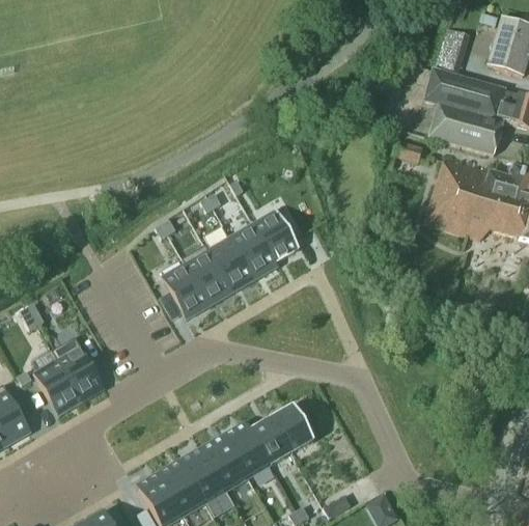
[(528,22),(501,15),(486,64),(525,75),(528,64),(528,22)]
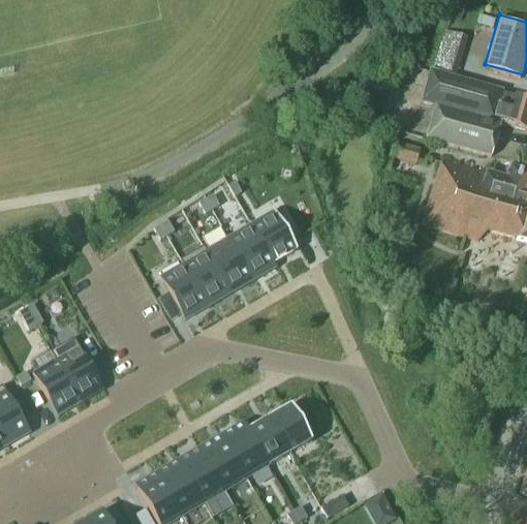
[(526,95),(503,89),(504,87),(431,66),(422,99),(436,103),(427,133),(493,153),(502,121),(526,127),(526,95)]
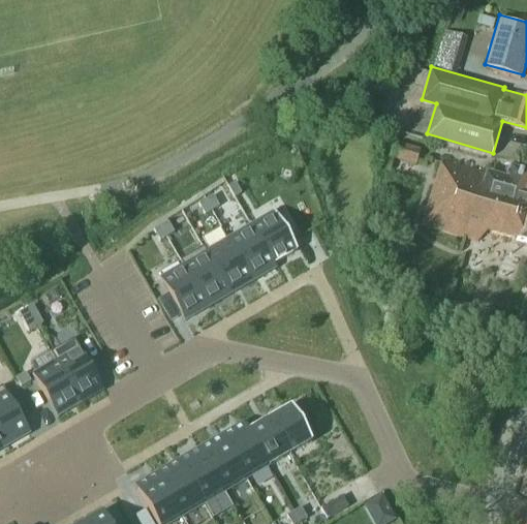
[(422,145),(397,139),(393,155),(417,161),(422,145)]
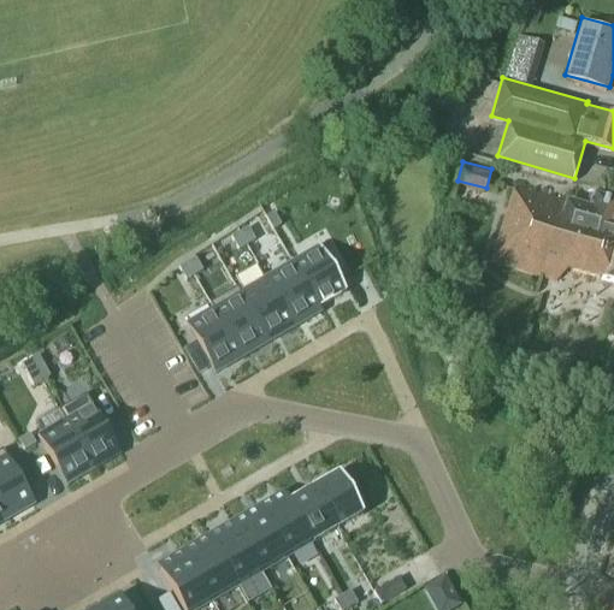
[(570,266),(577,267),(613,277),(613,196),(590,190),(586,202),(517,183),(515,185),(514,184),(493,254),(494,255),(493,258),(556,277),(570,266)]
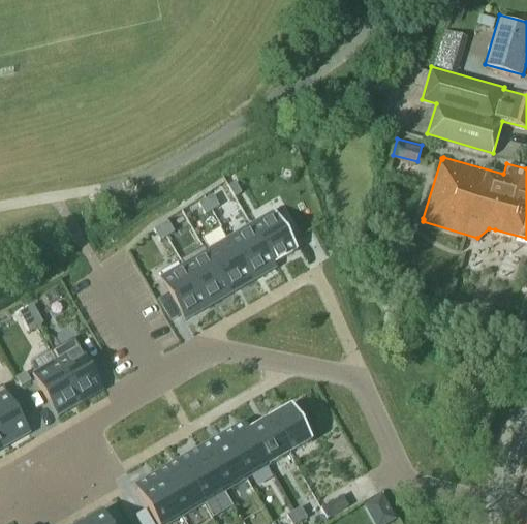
[(237,179),(229,183),(236,193),(243,189),(237,179)]
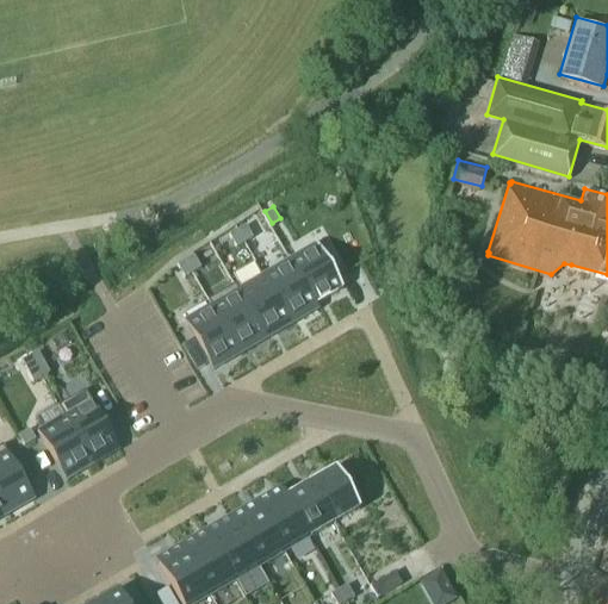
[(247,222),(239,226),(246,238),(254,234),(247,222)]
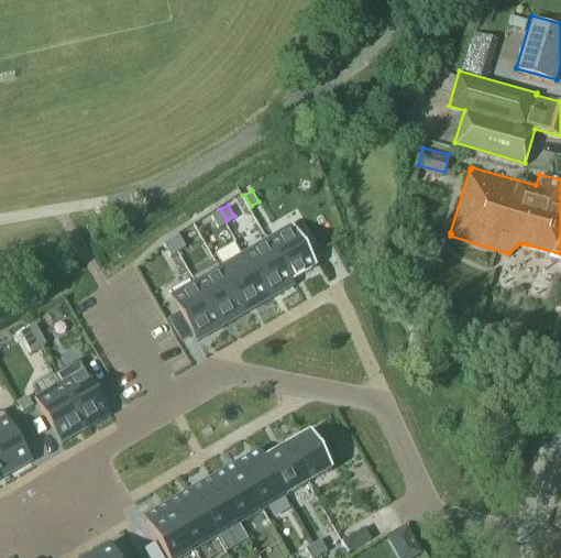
[(220,209),(212,214),(219,225),(227,220),(220,209)]
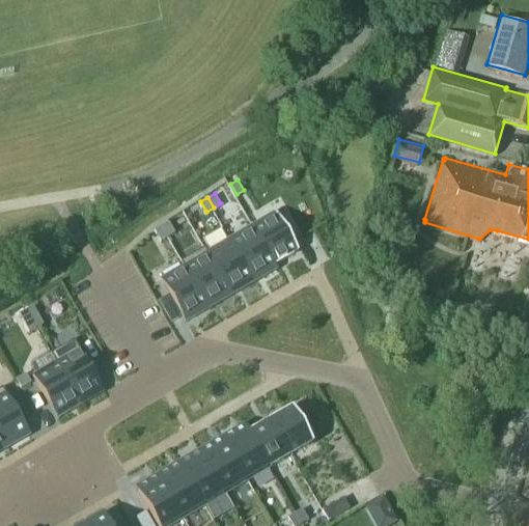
[(275,210),(253,222),(276,263),(299,250),(275,210)]
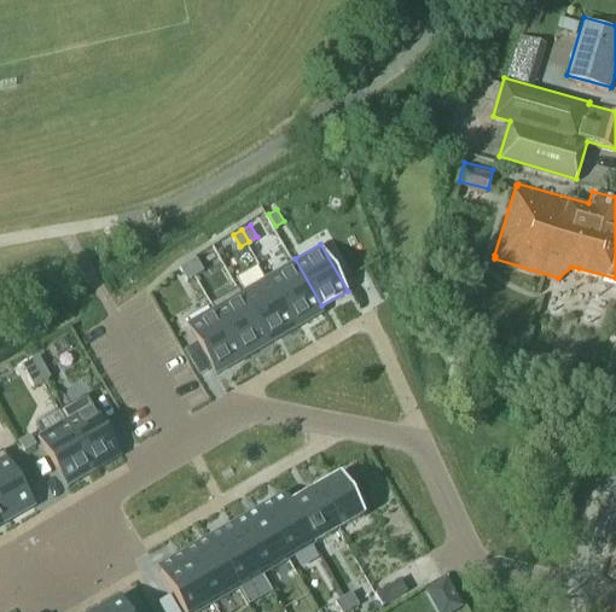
[(197,255),(190,260),(196,272),(204,267),(197,255)]
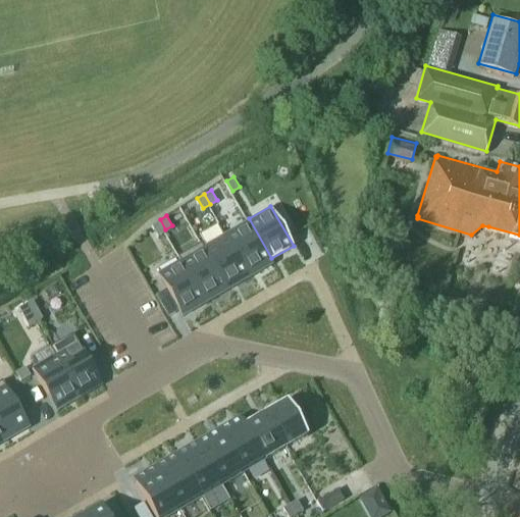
[(249,218),(226,231),(252,275),(274,262),(271,258),(249,218)]
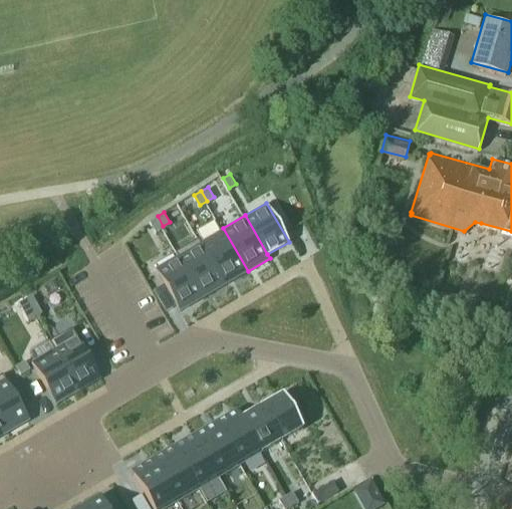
[(158,216),(151,220),(156,230),(163,226),(158,216)]
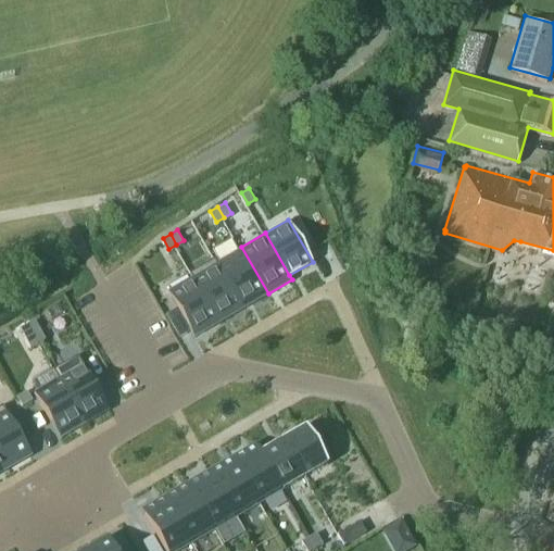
[(241,247),(217,261),(244,308),(268,293),(241,247)]
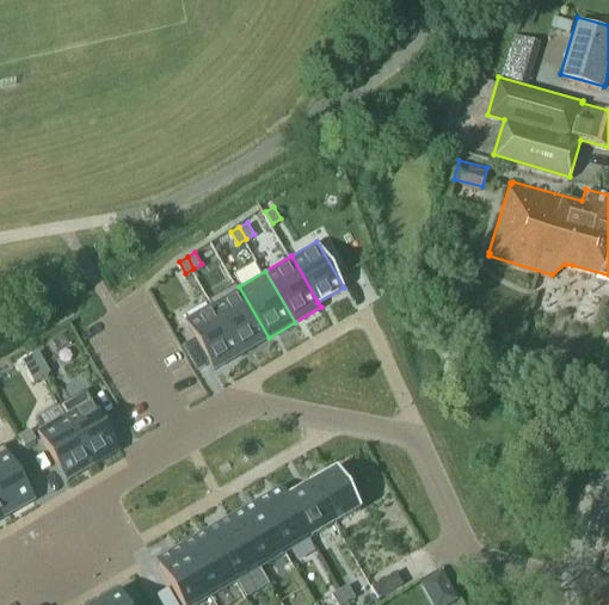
[(239,286),(213,301),(243,352),(269,338),(239,286)]
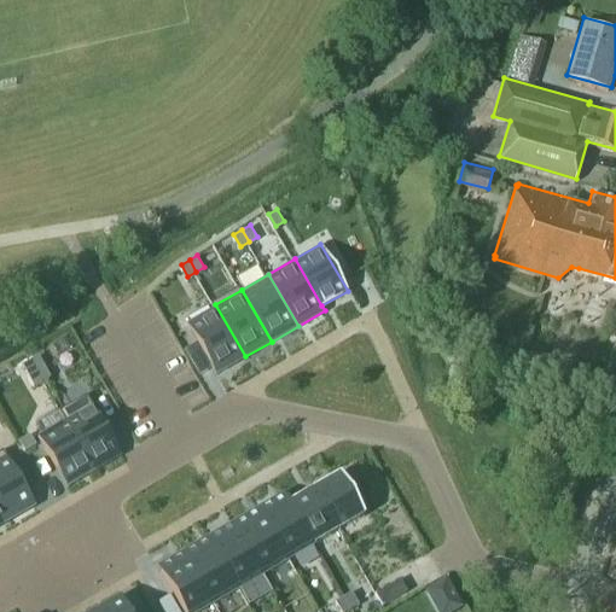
[(215,304),(189,321),(218,373),(245,356),(215,304)]
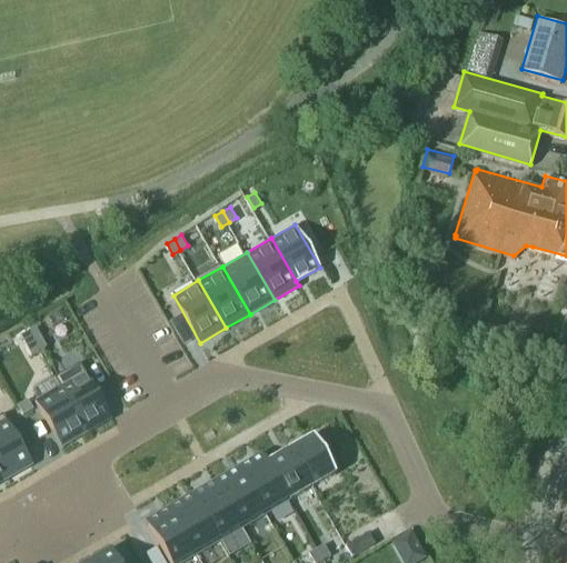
[(37,324),(29,329),(36,340),(43,335),(37,324)]
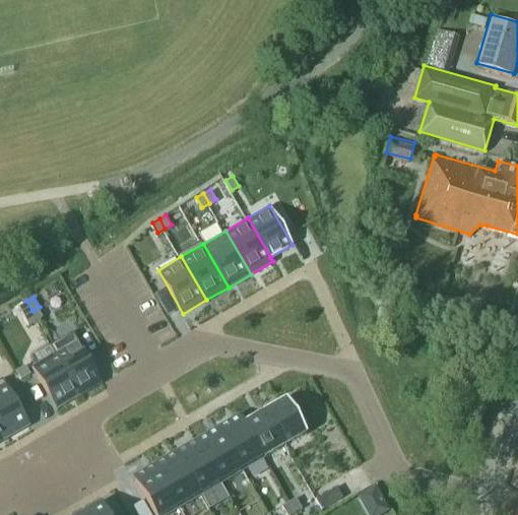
[(26,301),(19,305),(25,315),(33,311),(26,301)]
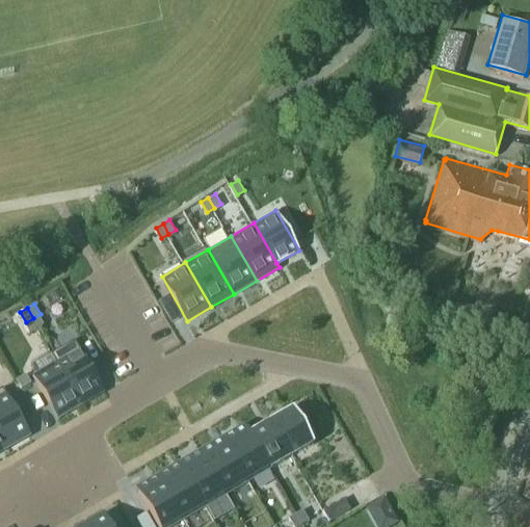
[(76,337),(52,351),(57,360),(82,402),(106,389),(76,337)]
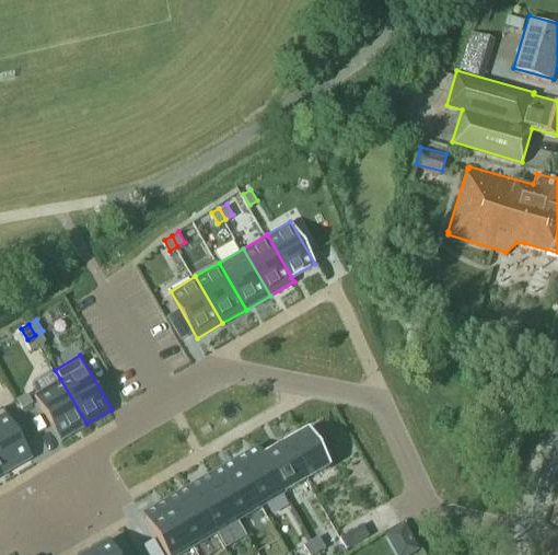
[(60,379),(36,393),(62,438),(86,424),(60,379)]
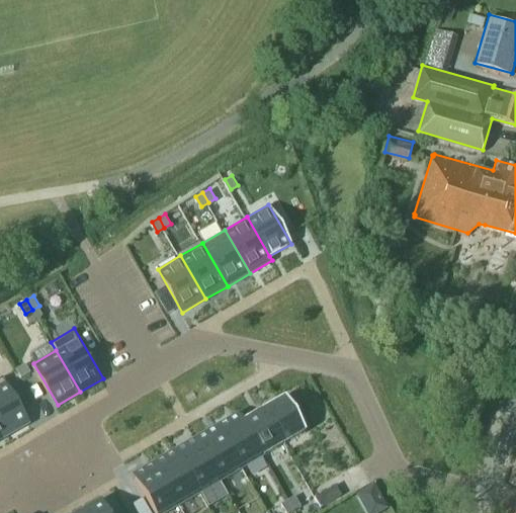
[(4,374),(0,376),(0,420),(8,434),(30,421),(4,374)]
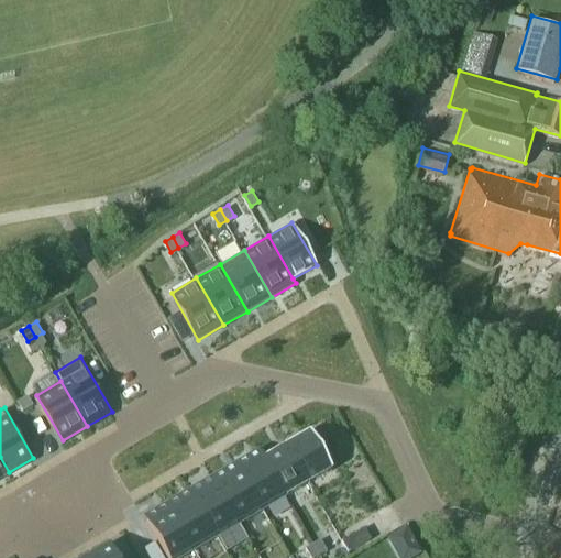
[(309,429),(287,442),(309,481),(331,468),(309,429)]
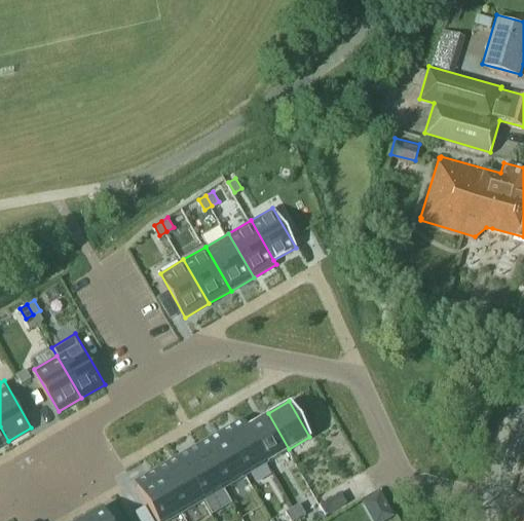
[(248,424),(247,425),(268,461),(289,449),(268,413),(248,424)]
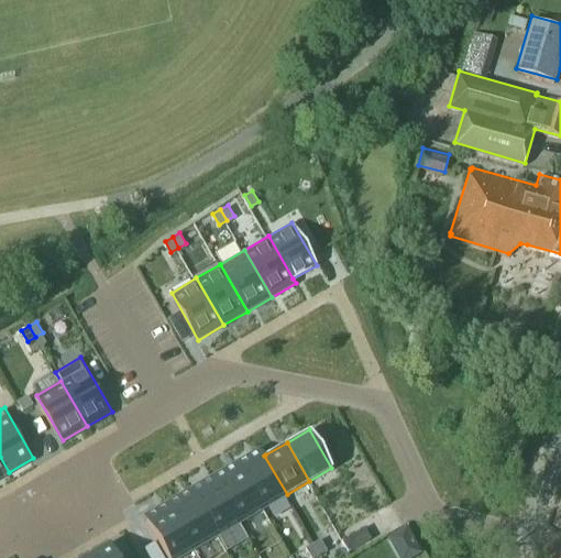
[(260,446),(237,459),(264,507),(287,494),(264,456),(265,455),(260,446)]
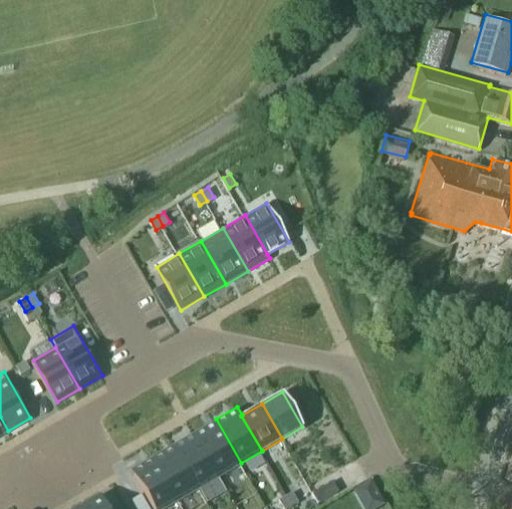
[(216,419),(195,431),(220,475),(241,463),(216,419)]
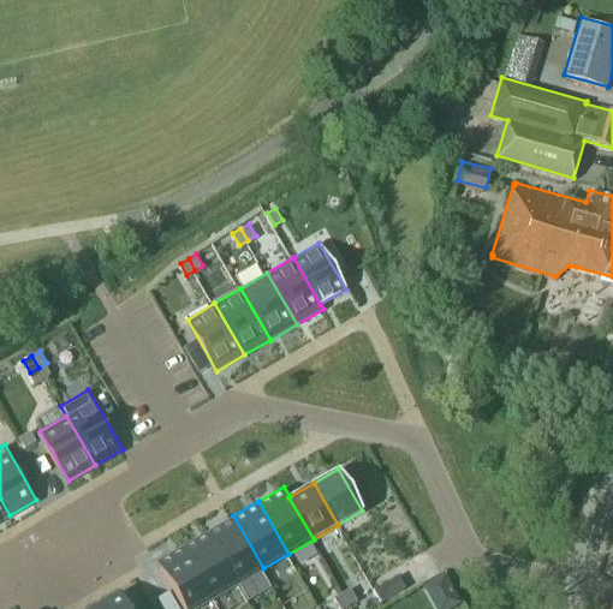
[(233,515),(208,531),(238,583),(263,568),(233,515)]
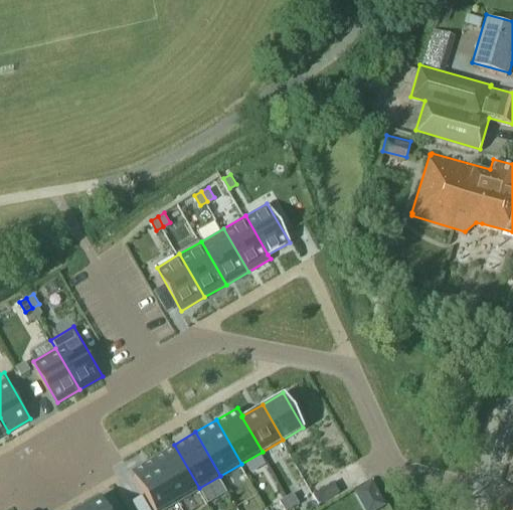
[(174,445),(154,457),(179,500),(199,488),(174,445)]
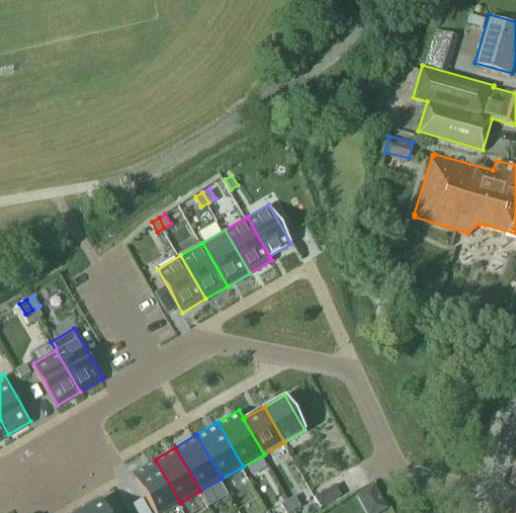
[(155,459),(133,472),(156,512),(162,512),(180,503),(155,459)]
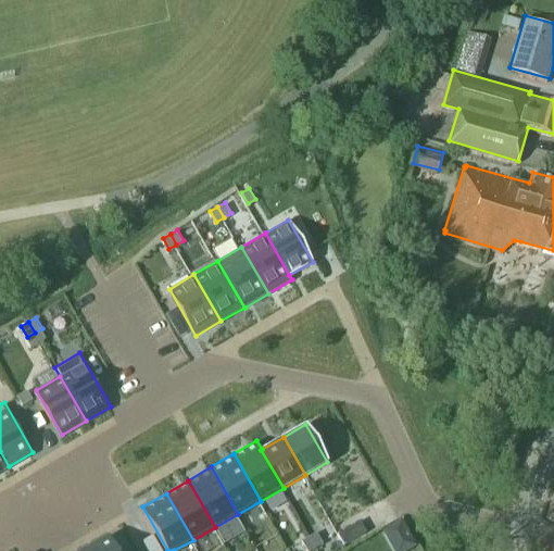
[(391,524),(405,550),(426,540),(412,513),(391,524)]
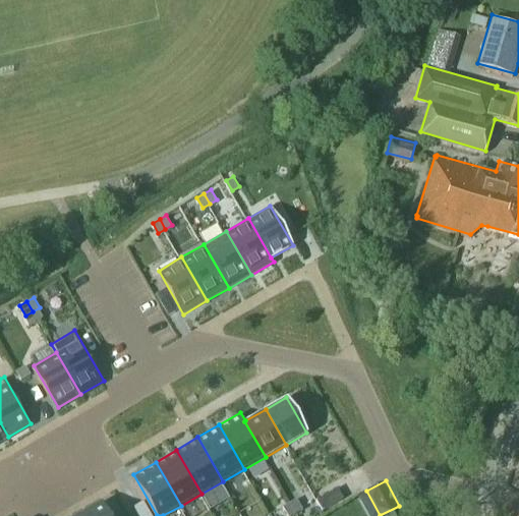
[(338,485),(318,498),(324,508),(344,496),(338,485)]
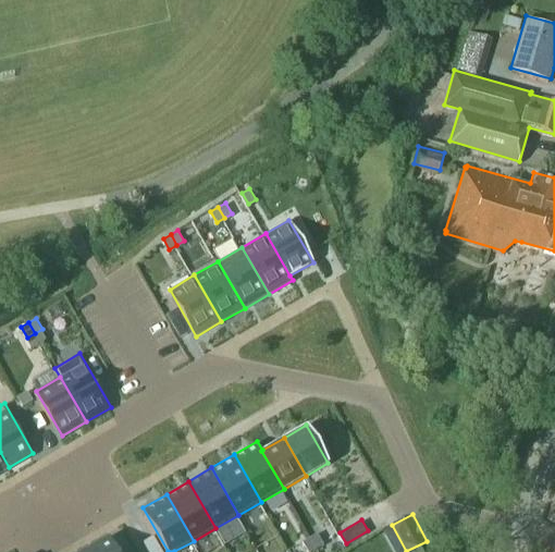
[(318,530),(310,535),(317,546),(324,541),(318,530)]
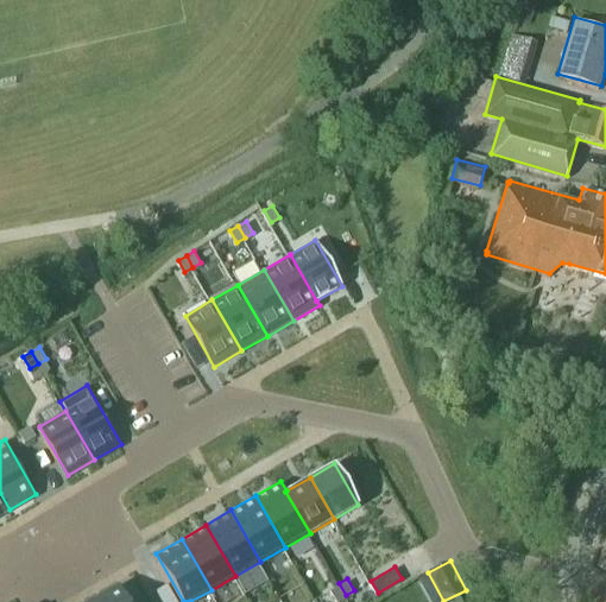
[(130,601),(119,583),(93,599),(95,601),(130,601)]
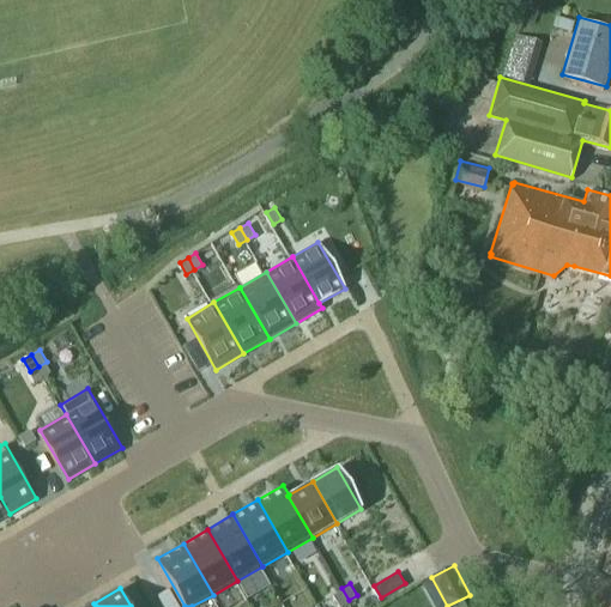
[(342,588),(333,593),(340,605),(349,600),(342,588)]
